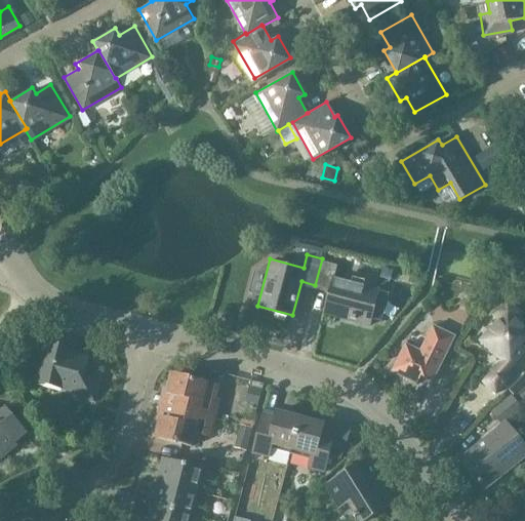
[(337,263),(322,258),(315,285),(329,288),(324,310),(369,322),(371,316),(381,318),(389,290),(378,288),(378,287),(334,275),(337,263)]
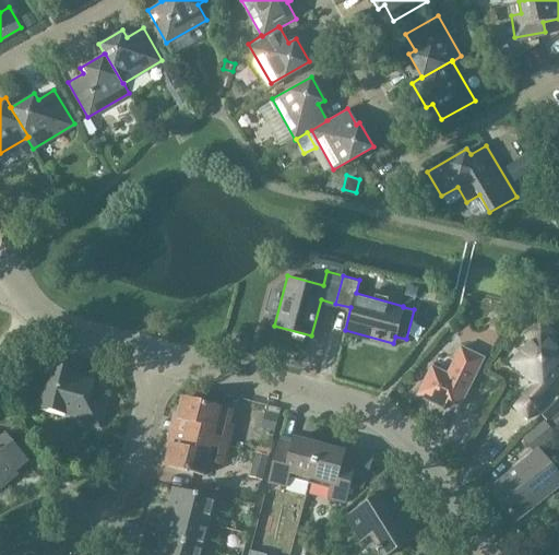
[(438,287),(435,296),(443,299),(445,291),(438,287)]
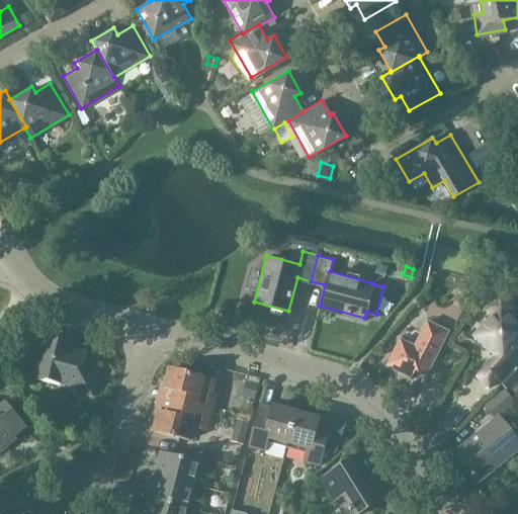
[(485,282),(479,290),(490,297),(496,289),(485,282)]
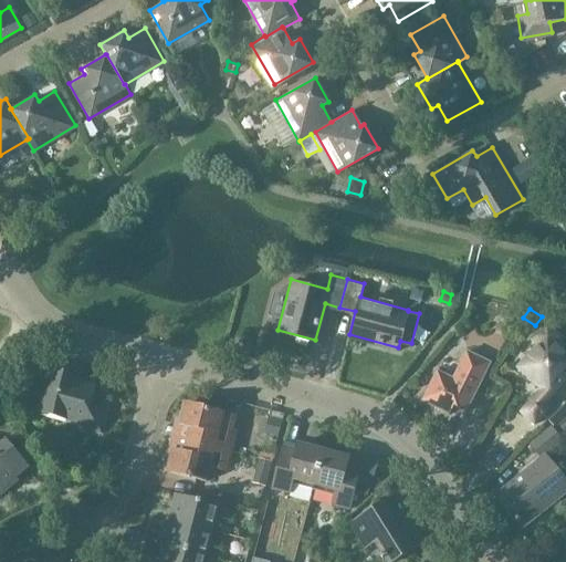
[(536,344),(517,365),(543,388),(537,394),(536,392),(521,409),(534,422),(549,405),(545,401),(565,377),(565,350),(555,340),(559,335),(546,323),(532,340),(536,344)]
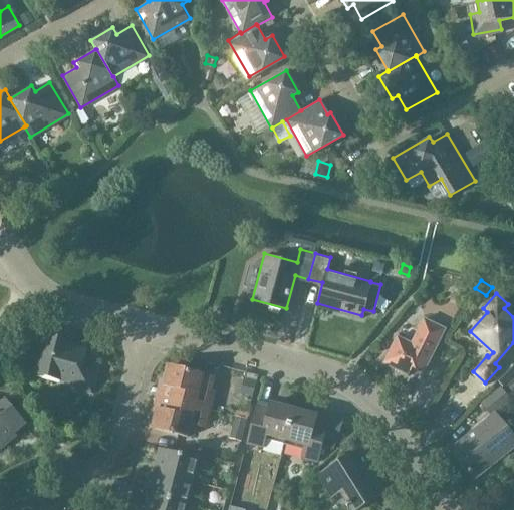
[(397,333),(382,361),(408,373),(412,365),(424,371),(447,327),(424,316),(411,341),(397,333)]
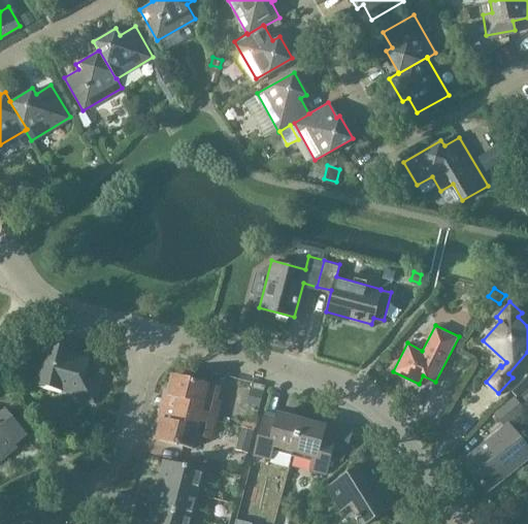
[(46,341),(36,381),(79,393),(78,397),(95,401),(103,374),(88,370),(91,358),(64,351),(65,347),(46,341)]
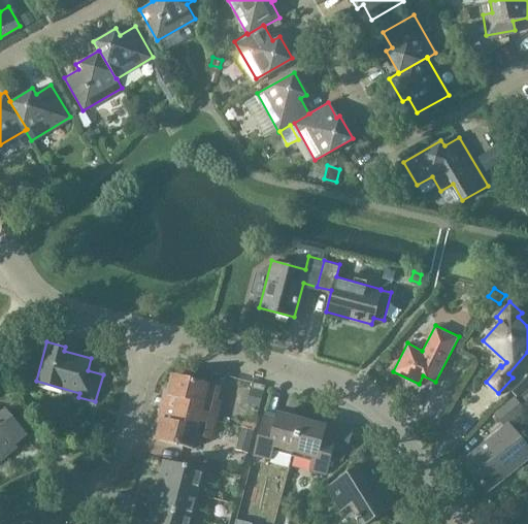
[(527,359),(517,375),(527,383),(527,359)]
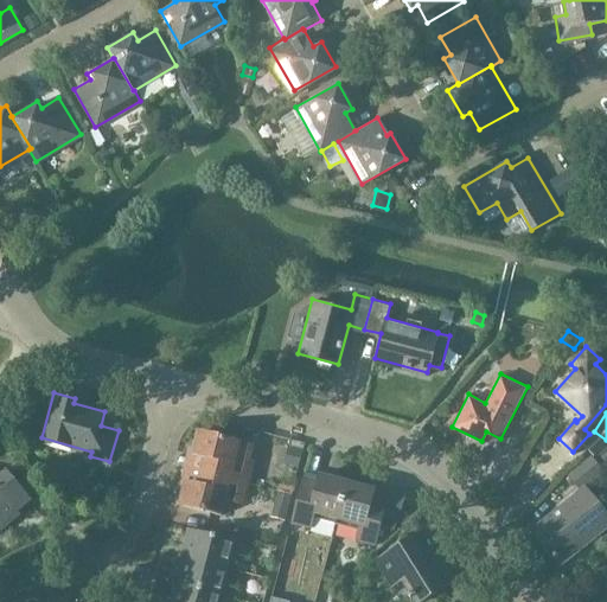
[(197,429),(189,466),(247,480),(251,460),(248,459),(251,442),(197,429)]
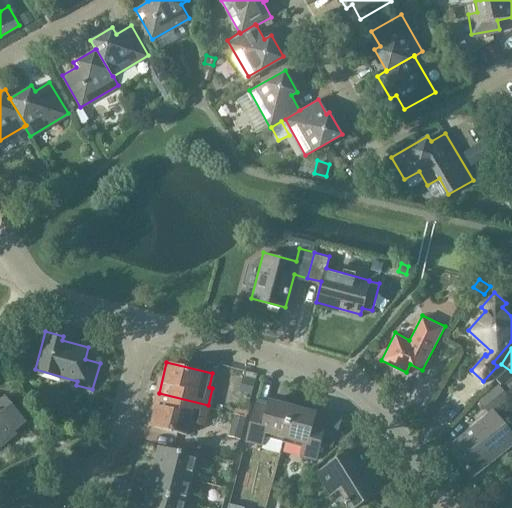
[(251,392),(255,377),(241,373),(238,389),(251,392)]
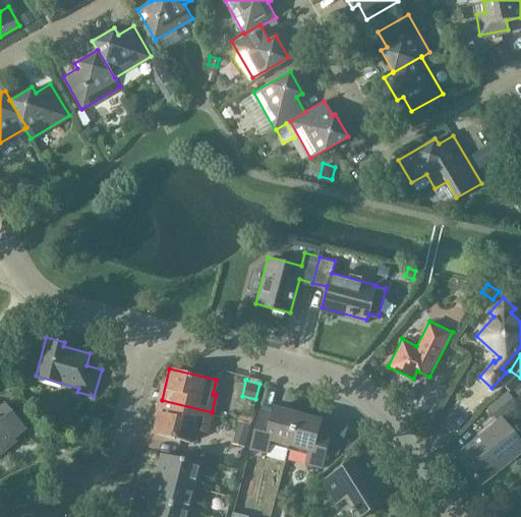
[(498,419),(455,453),(480,484),(520,451),(520,439),(503,416),(517,405),(507,392),(487,407),(498,419)]
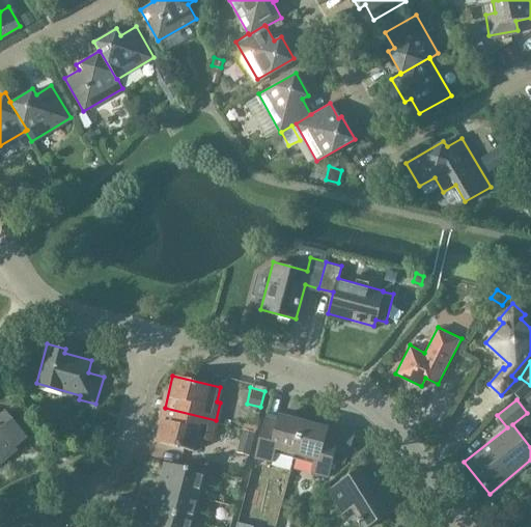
[(216,420),(164,408),(157,440),(194,449),(197,436),(212,439),(216,420)]
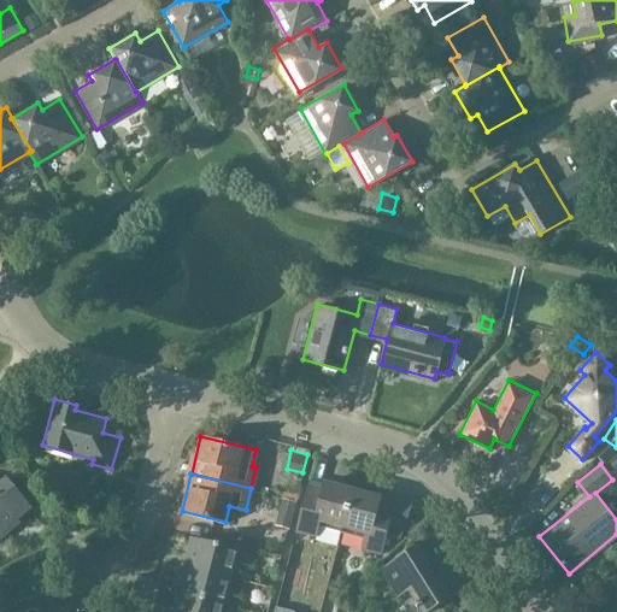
[(0,523),(7,531),(21,522),(17,517),(30,506),(6,477),(0,481),(0,523)]
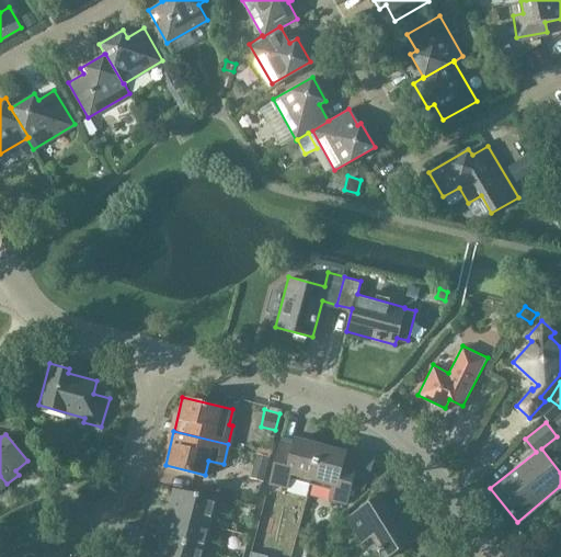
[(289,476),(309,481),(320,443),(295,438),(292,450),(279,447),(270,481),(287,486),(289,476)]
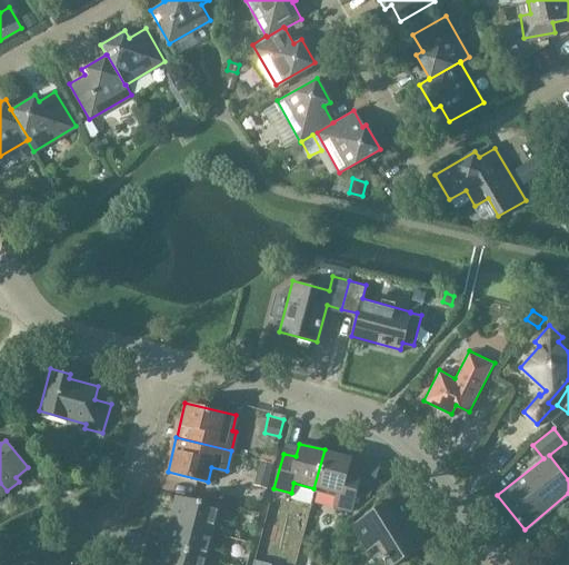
[(325,449),(313,488),(336,494),(333,504),(351,508),(356,493),(368,496),(378,465),(361,459),(359,471),(348,467),(351,457),(325,449)]
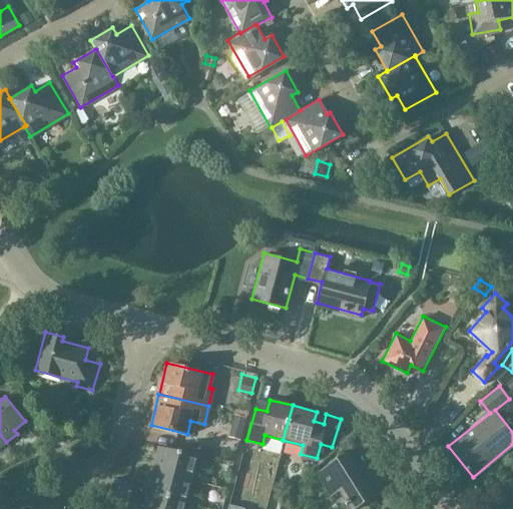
[(234,412),(227,435),(240,438),(246,416),(234,412)]
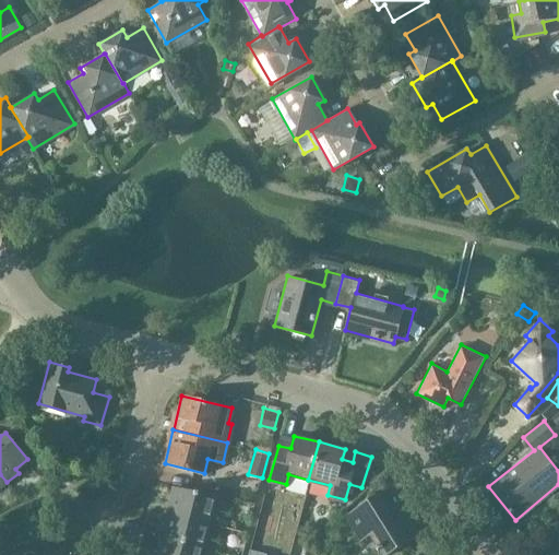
[(168,502),(166,509),(210,521),(213,508),(226,511),(229,499),(176,485),(171,503),(168,502)]
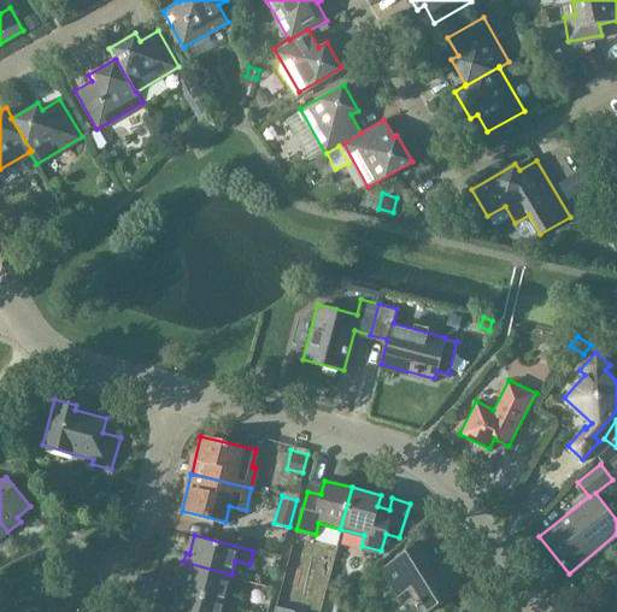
[(421,543),(385,566),(399,589),(401,590),(403,592),(409,589),(410,587),(423,608),(424,610),(427,611),(428,611),(432,610),(464,589),(465,588),(464,586),(452,565),(450,564),(447,565),(441,557),(440,557),(433,560),(421,543)]
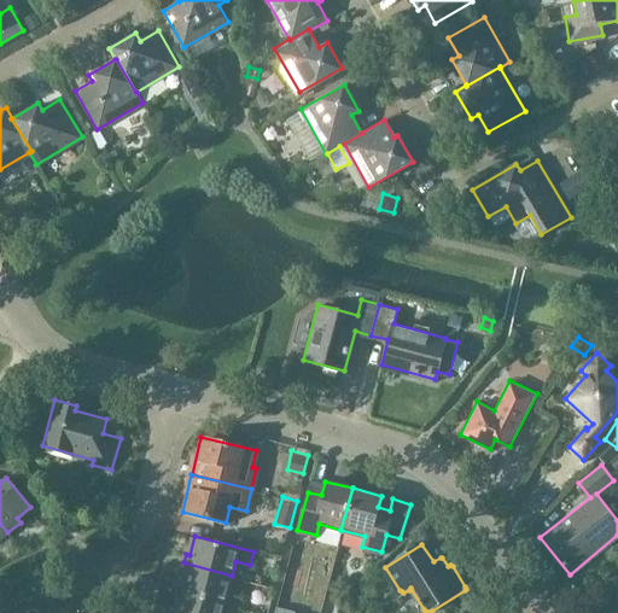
[(232,576),(184,562),(181,571),(185,572),(180,590),(239,606),(243,594),(228,590),(232,576)]
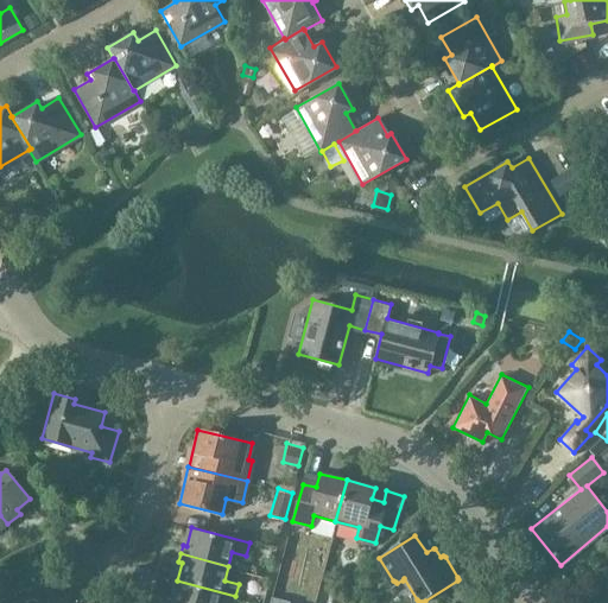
[(233,602),(235,596),(177,581),(173,597),(169,596),(166,602),(233,602)]
